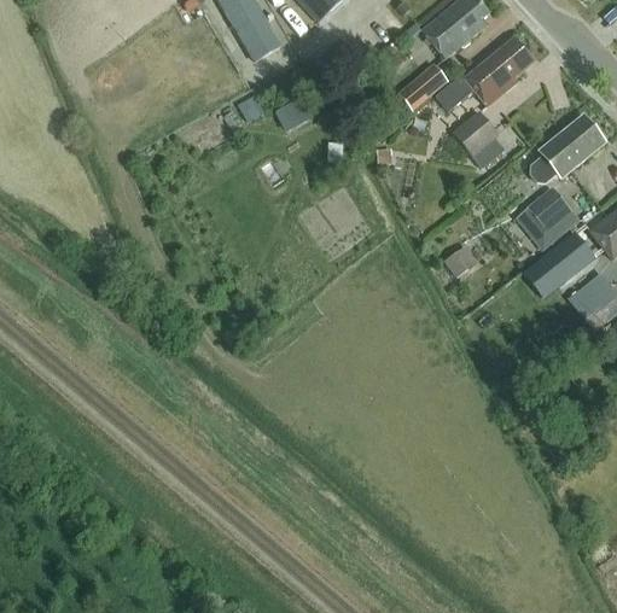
[(222,0),(255,58),(281,44),(256,0),(222,0)]
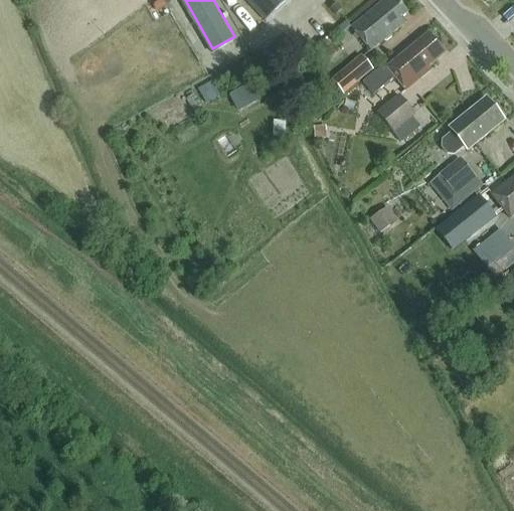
[(246,0),(264,19),(285,0),(246,0)]
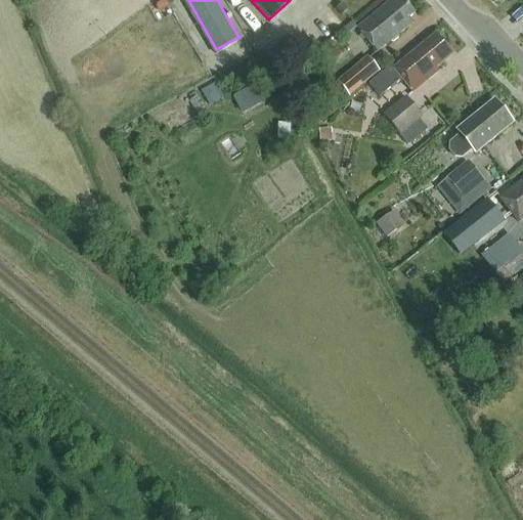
[(409,16),(416,11),(405,0),(396,0),(386,0),(356,27),(379,51),(413,20),(409,16)]
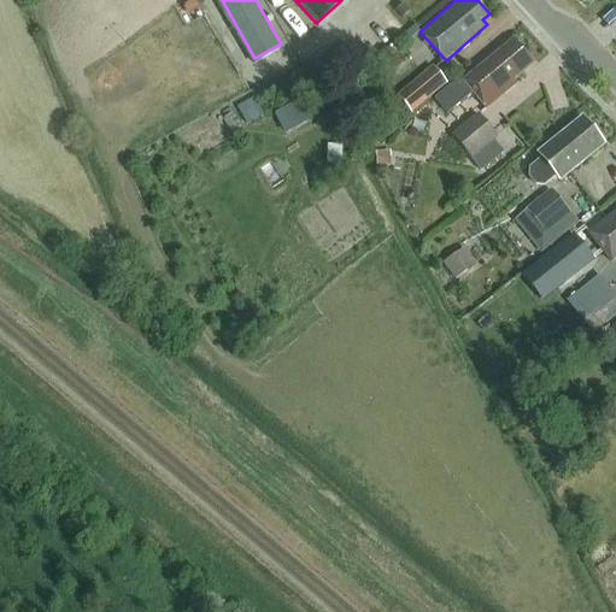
[(414,23),(403,31),(408,39),(420,29),(414,23)]
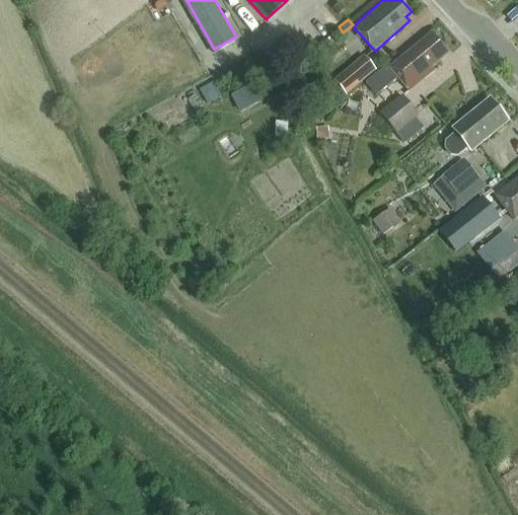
[(431,64),(447,50),(431,31),(390,66),(396,74),(409,88),(433,67),(431,64)]
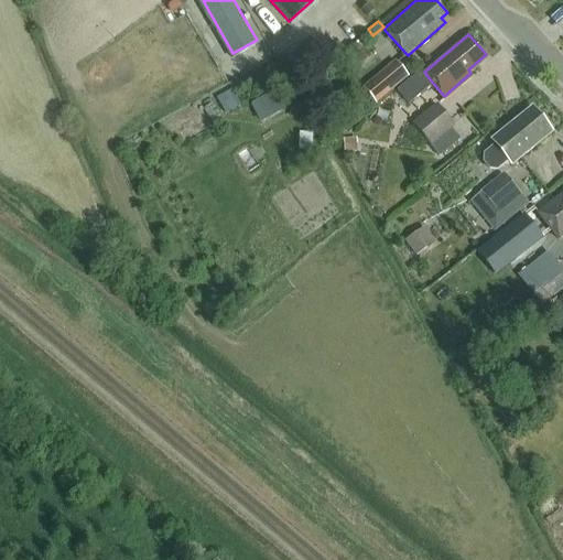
[(355,42),(346,47),(346,52),(355,63),(368,54),(359,43),(355,42)]
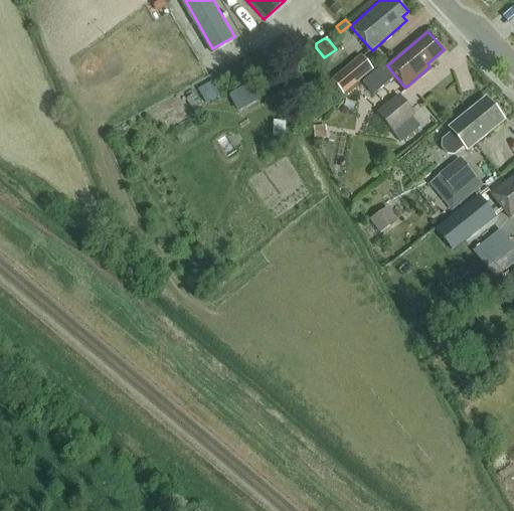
[(358,53),(327,78),(339,93),(369,67),(358,53)]
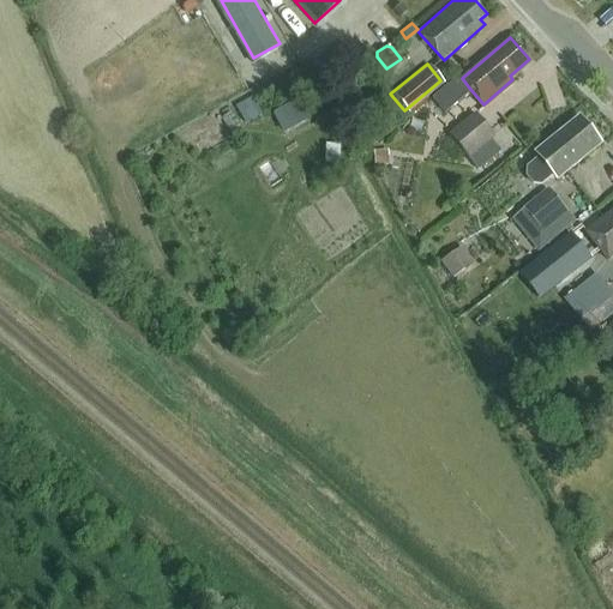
[(457,72),(430,96),(443,110),(469,88),(462,78),(457,72)]
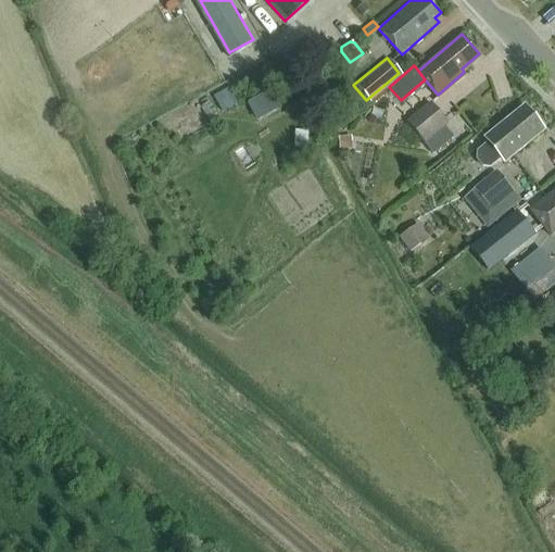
[(276,84),(255,95),(265,113),(286,102),(276,84)]
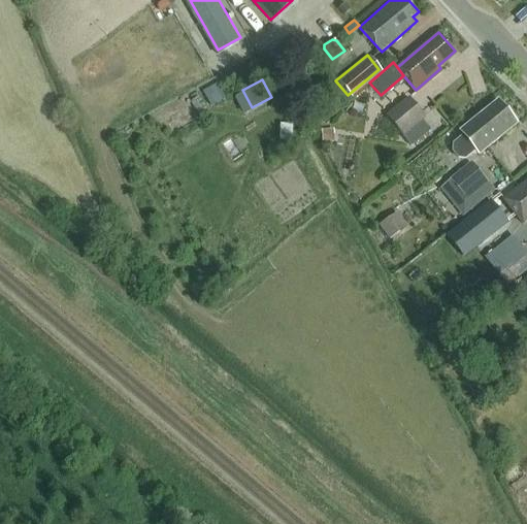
[(384,113),(408,144),(428,128),(420,118),(424,115),(406,95),(384,113)]
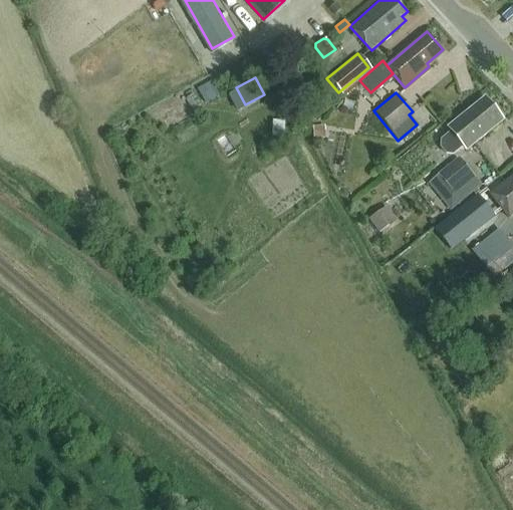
[(466,147),(503,116),(485,95),(449,125),(452,130),(444,136),(443,142),(447,147),(453,147),(461,141),(466,147)]
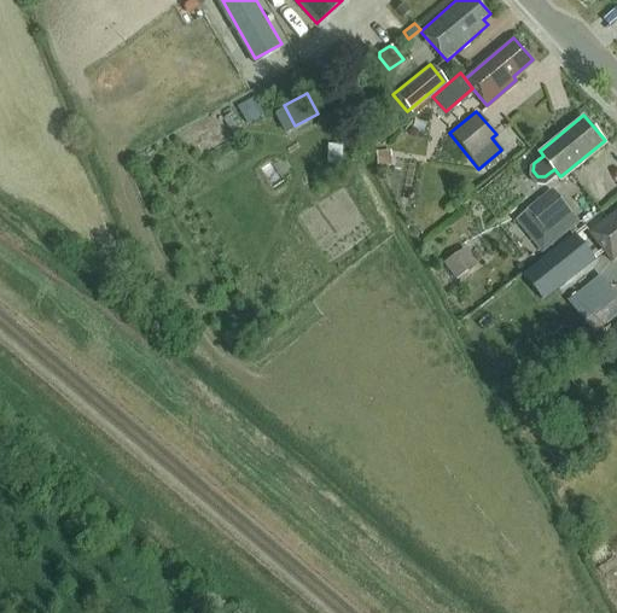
[(327,142),(326,162),(341,162),(342,144),(327,142)]
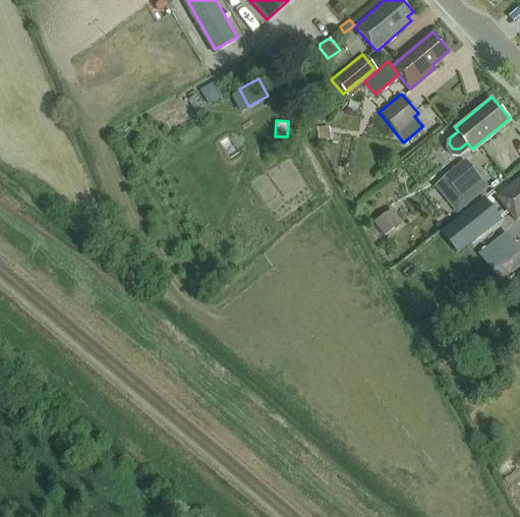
[(329,125),(318,126),(318,138),(330,137),(329,125)]
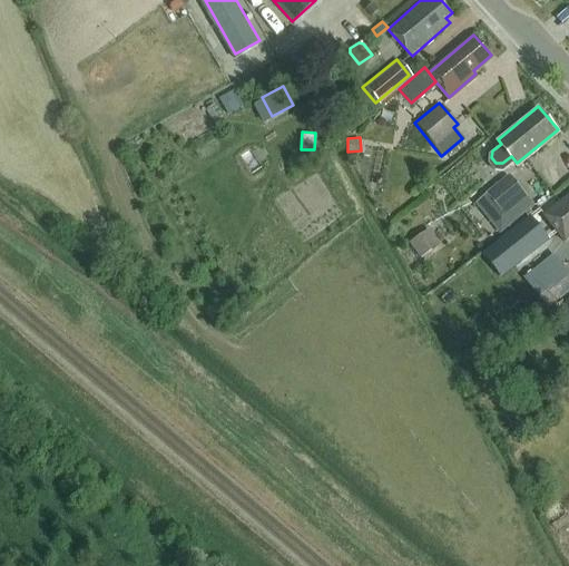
[(508,172),(483,191),(510,223),(533,203),(508,172)]
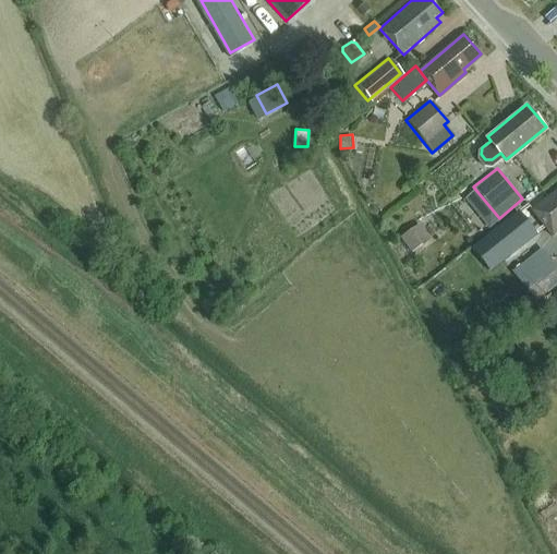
[(553,233),(556,229),(556,190),(533,209),(553,233)]
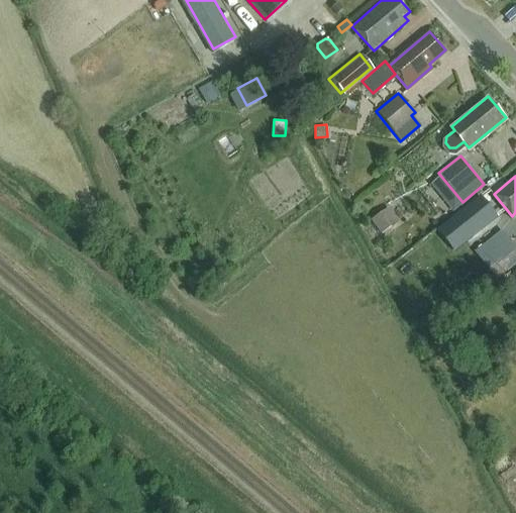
[(465,236),(494,213),(480,196),(450,219),(465,236)]
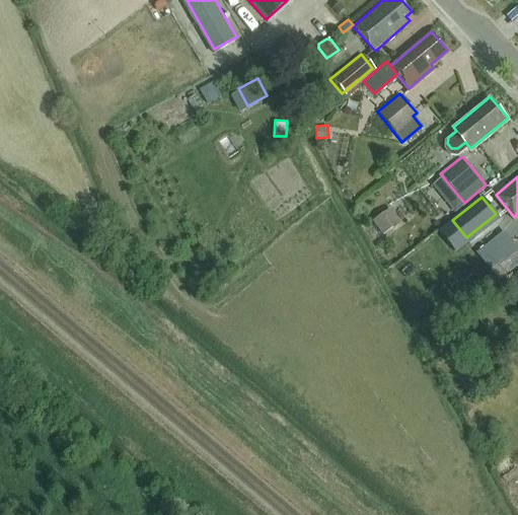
[(384,210),(372,219),(381,233),(394,224),(384,210)]
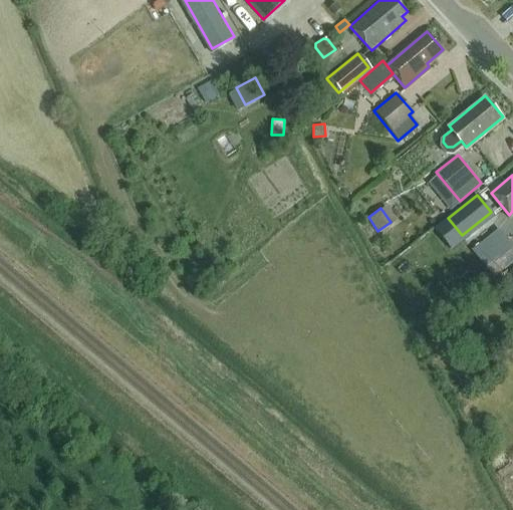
[(473,245),(488,265),(512,247),(512,239),(501,224),(473,245)]
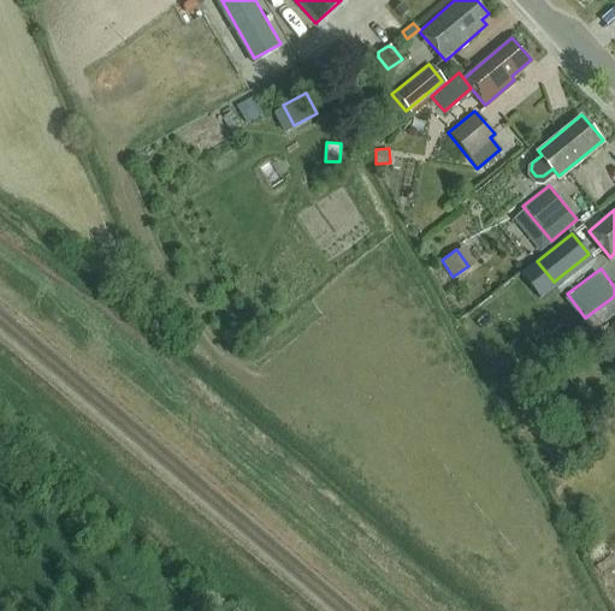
[(516,396),(508,410),(521,416),(528,402),(516,396)]
